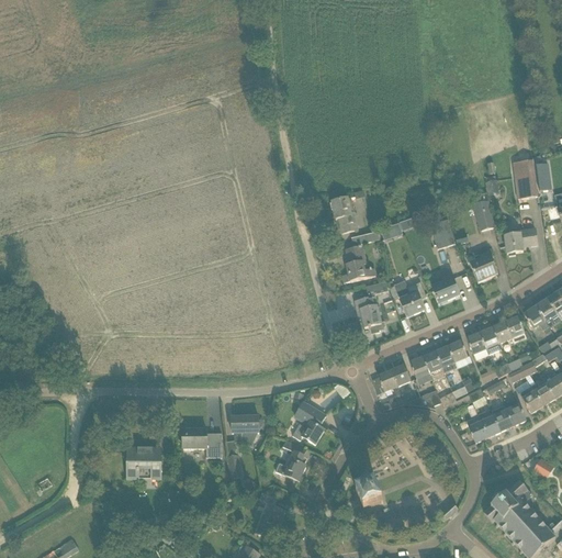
[(513,162),(517,198),(538,194),(534,158),(513,162)]
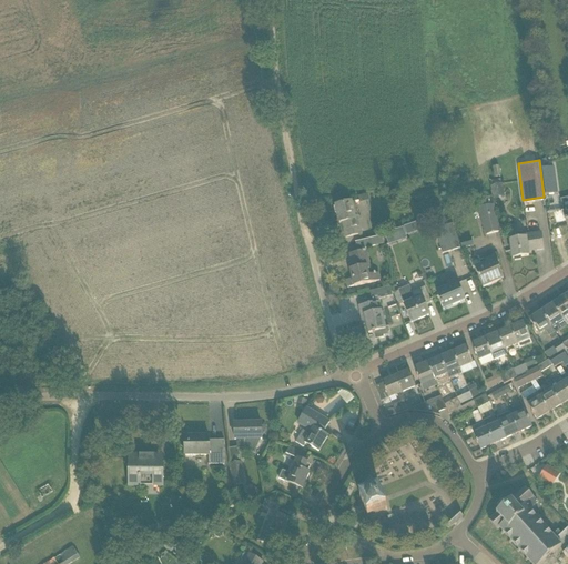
[(553,161),(541,162),(545,189),(557,187),(553,161)]
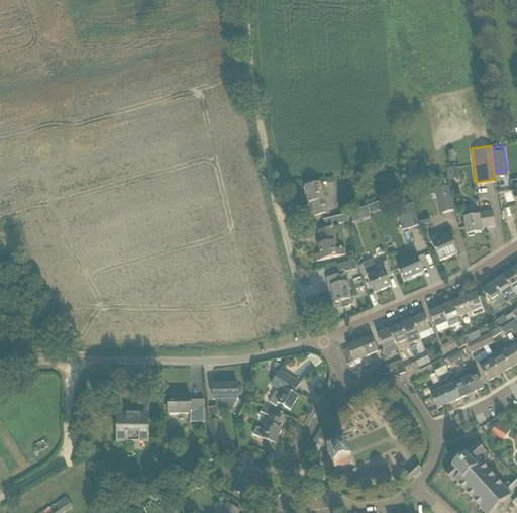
[(445,166),(447,176),(448,176),(449,178),(459,177),(456,164),(455,164),(455,160),(446,162),(447,165),(445,166)]
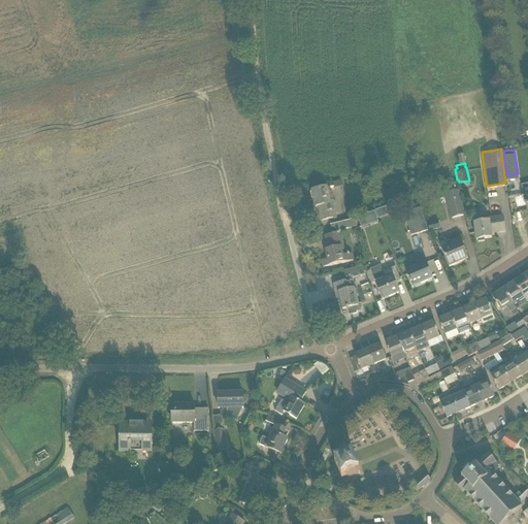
[(458,179),(457,179),(448,182),(450,189),(444,190),(452,215),(464,211),(460,187),(459,187),(458,183),(459,182),(458,179)]
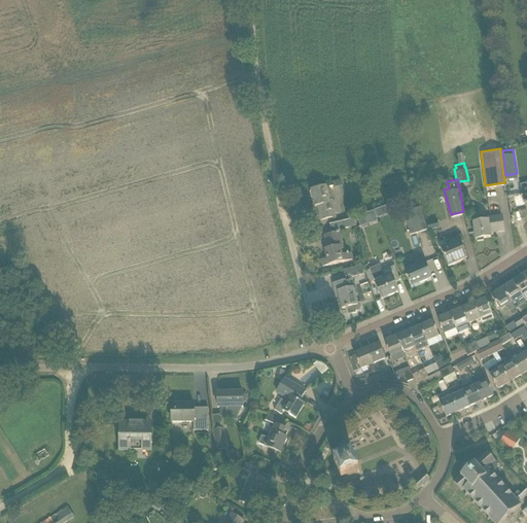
[(321,209),(319,209),(320,216),(336,213),(328,183),(311,187),(315,203),(320,202),(321,209)]
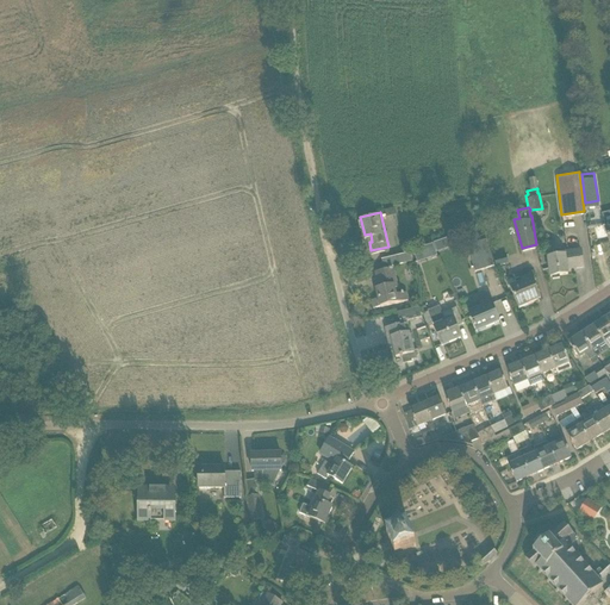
[(609,218),(605,220),(592,224),(596,236),(609,232),(609,238),(609,218)]
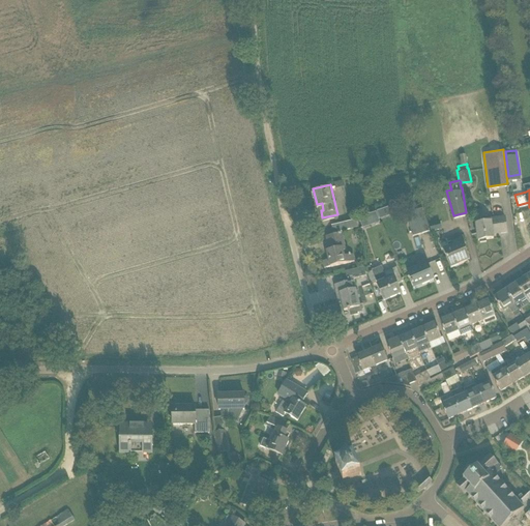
[(390,203),(376,208),(379,216),(393,211),(390,203)]
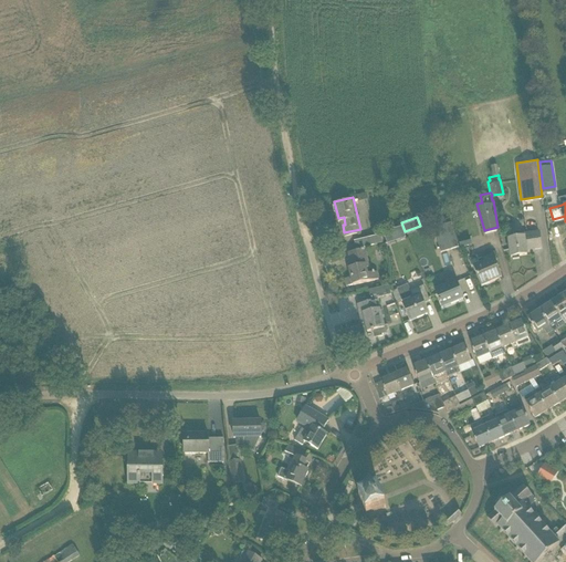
[(432,225),(440,249),(458,243),(450,220),(432,225)]
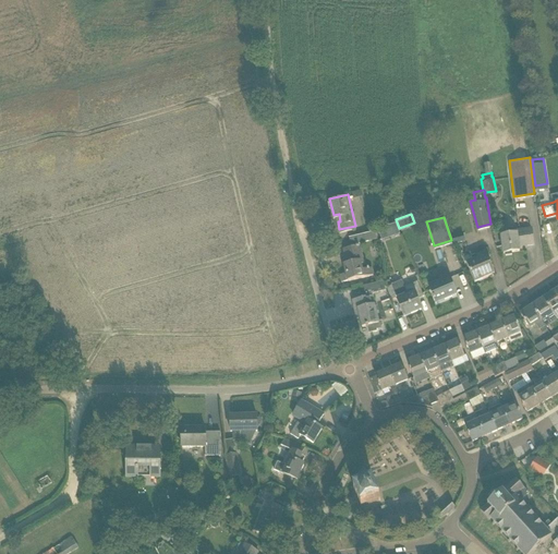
[(395,219),(377,226),(381,237),(399,230),(395,219)]
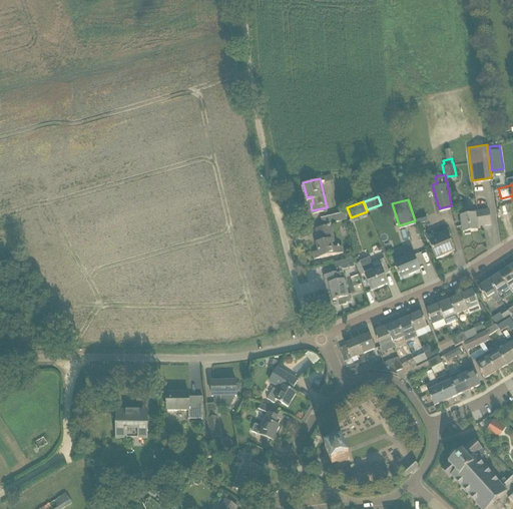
[(471,211),(460,213),(463,229),(477,227),(477,220),(483,219),(484,222),(491,221),(488,207),(471,210),(471,211)]
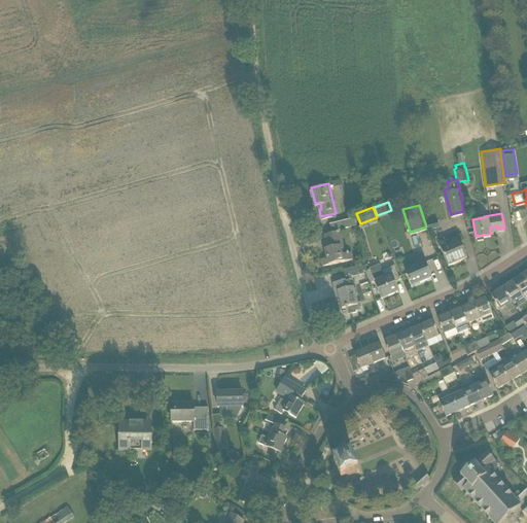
[(329,221),(331,228),(355,222),(354,216),(329,221)]
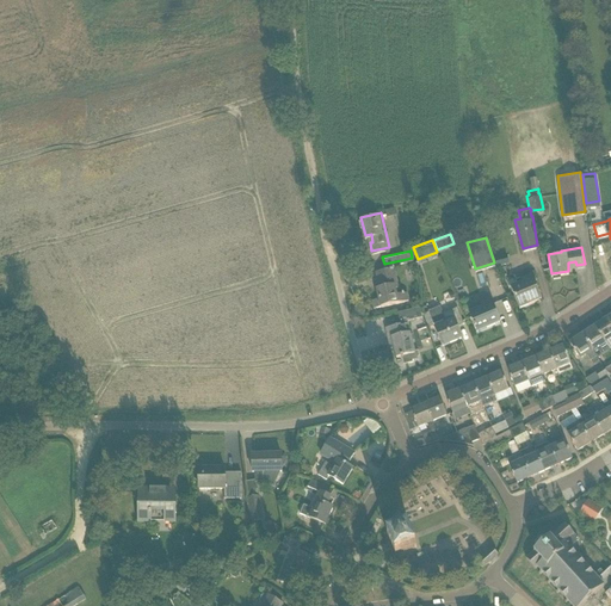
[(382,284),(376,285),(378,296),(372,297),(374,305),(396,300),(409,297),(407,290),(394,292),(393,285),(395,285),(392,265),(376,269),(377,277),(381,277),(382,284)]
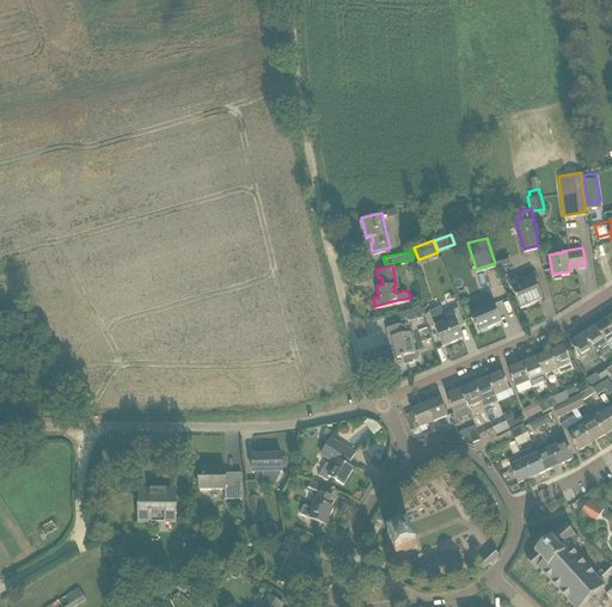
[(524,279),(512,284),(520,305),(538,298),(536,290),(539,289),(532,271),(522,276),(524,279)]
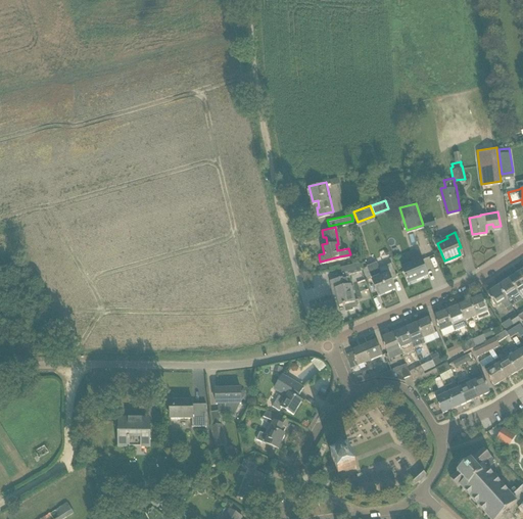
[(429,243),(422,246),(431,267),(438,264),(429,243)]
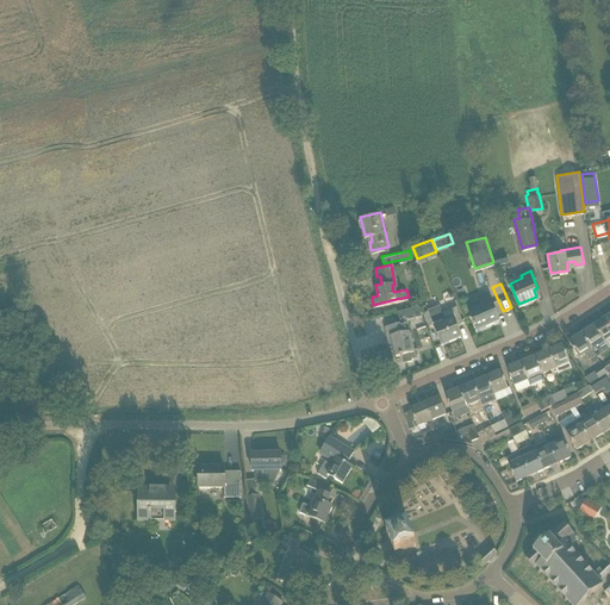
[(498,318),(493,307),(487,291),(478,294),(479,298),(481,304),(468,309),(470,311),(472,316),(477,328),(498,318)]
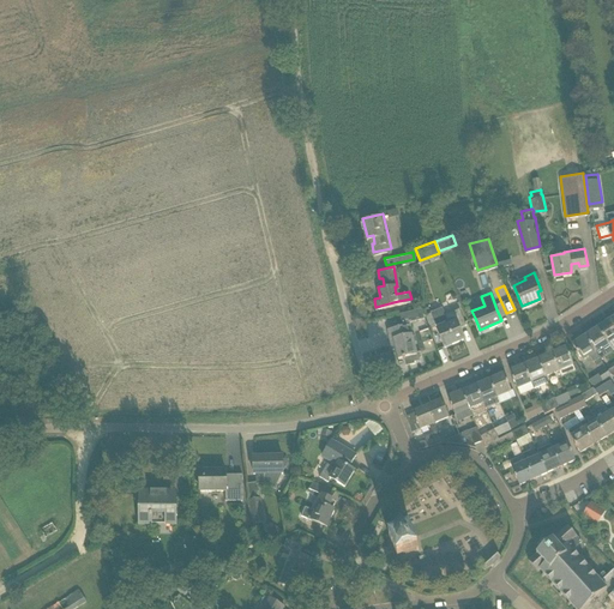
[(458,323),(464,320),(465,320),(462,311),(459,307),(446,313),(443,305),(431,309),(438,327),(440,333),(445,344),(463,336),(458,323)]
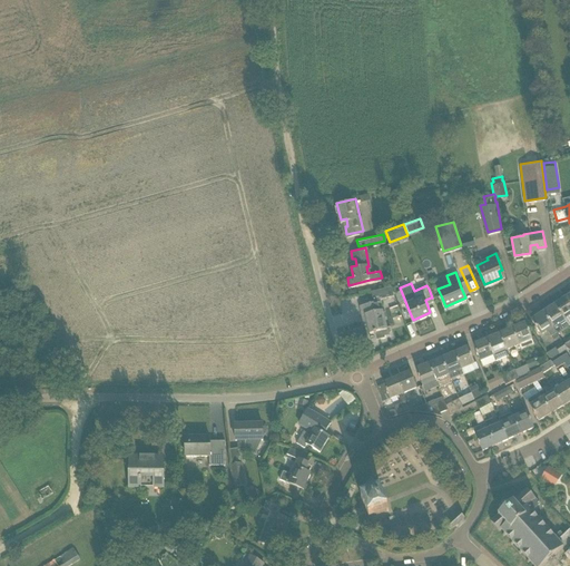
[(373,298),(393,293),(391,284),(371,289),(373,298)]
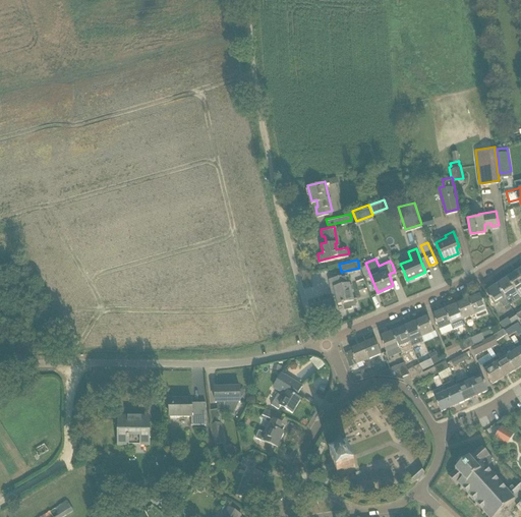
[(520,273),(518,269),(507,276),(516,290),(519,295),(520,293),(520,273)]
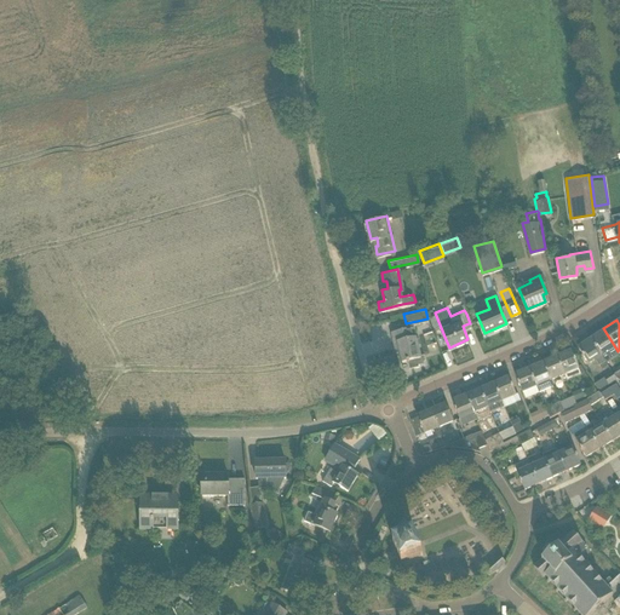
[(391,331),(395,343),(399,343),(402,360),(406,358),(407,358),(409,358),(411,365),(425,361),(423,354),(420,354),(418,343),(417,335),(415,335),(413,326),(391,331)]
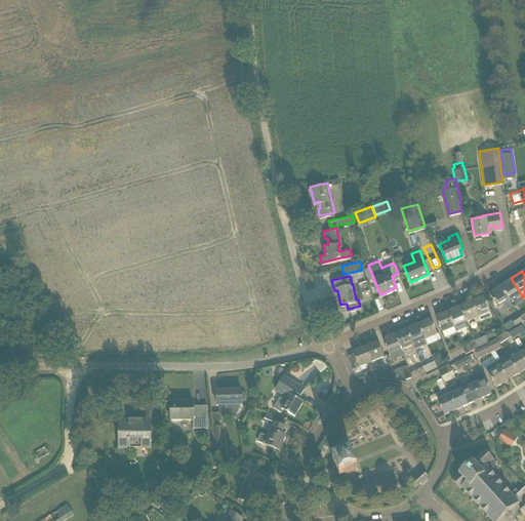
[(511,278),(500,285),(510,298),(520,292),(511,278)]
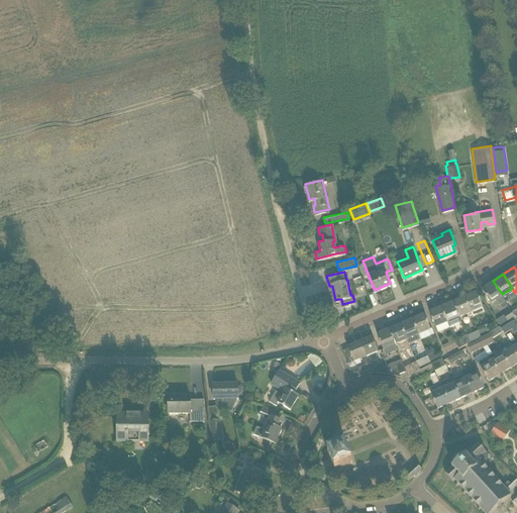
[(502,294),(493,281),(482,287),(491,301),(496,298),(499,302),(500,302),(502,305),(507,302),(504,299),(502,294)]
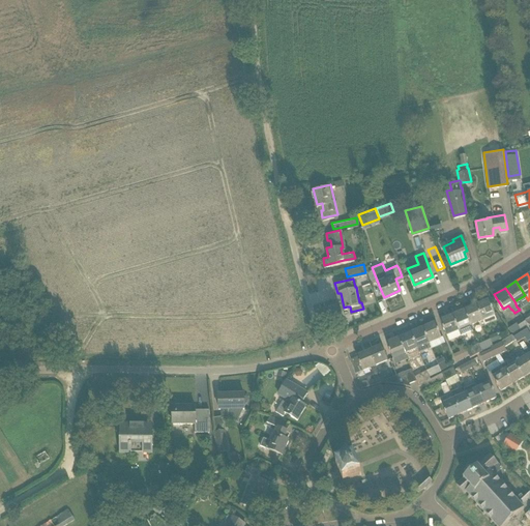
[(476,302),(482,317),(484,322),(497,317),(489,297),(476,302)]
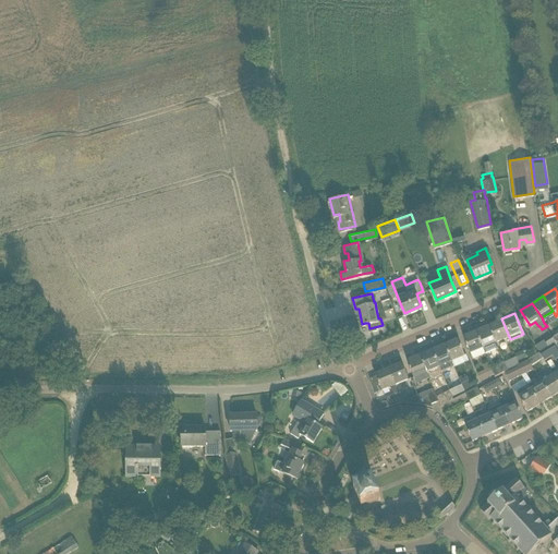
[(501,318),(488,324),(495,339),(508,334),(501,318)]
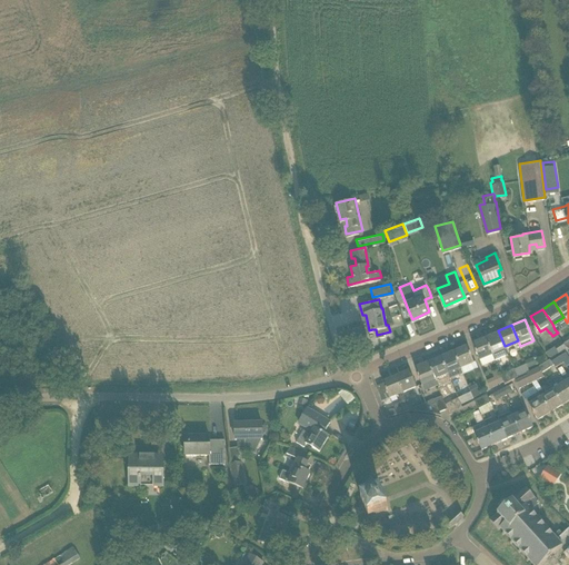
[(492,352),(491,352),(495,358),(507,352),(505,346),(498,330),(486,336),(492,352)]
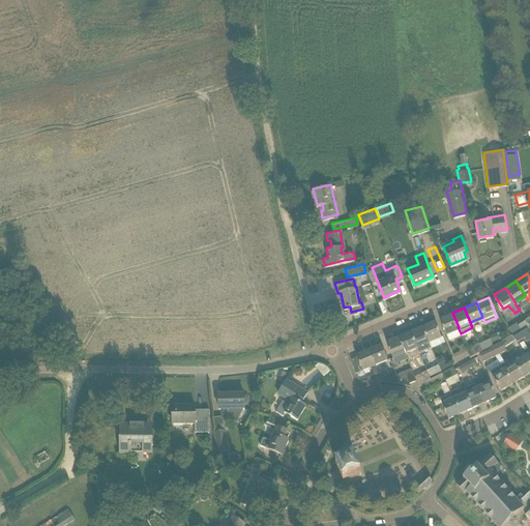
[(446,332),(458,327),(459,327),(452,313),(440,318),(444,327),(446,332)]
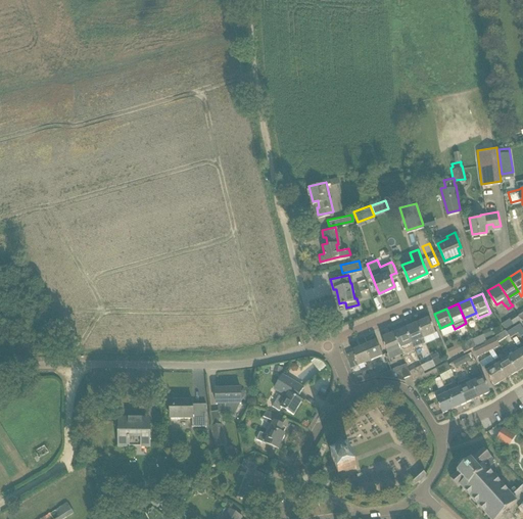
[(517,313),(516,311),(509,316),(513,322),(520,317),(517,313)]
